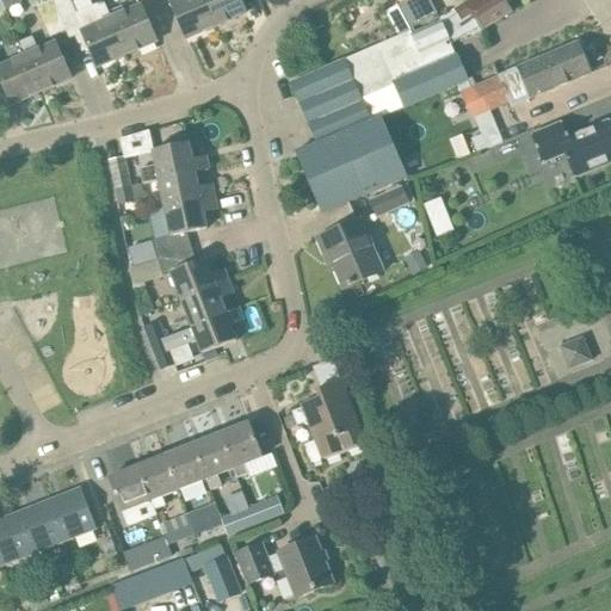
[(90,50),(97,68),(127,55),(110,17),(110,18),(104,2),(75,14),(69,0),(51,0),(51,1),(66,32),(69,39),(75,37),(81,54),(90,50)]
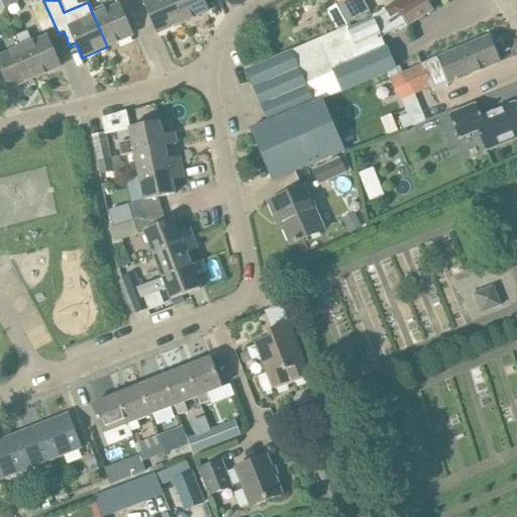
[(182,22),(172,0),(149,0),(144,2),(158,33),(182,22)]
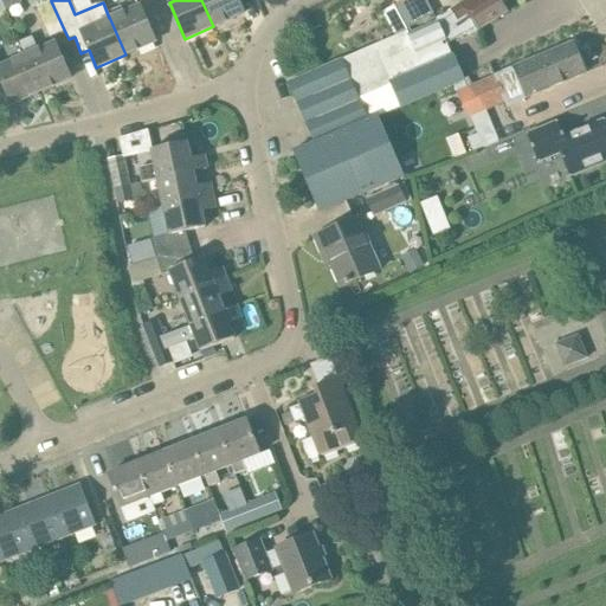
[(201,0),(213,26),(244,14),(237,0),(201,0)]
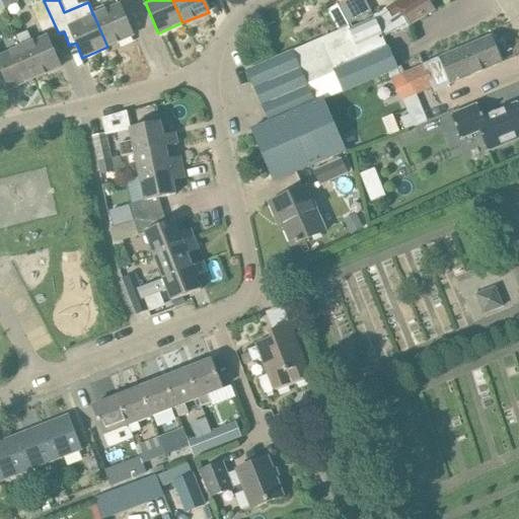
[(269,122),(273,130),(303,114),(325,103),(324,99),(342,92),(343,93),(397,70),(387,47),(386,48),(382,38),(408,23),(410,26),(436,10),(429,0),(399,0),(394,3),(373,17),(374,19),(350,29),(349,26),(247,70),(269,122)]
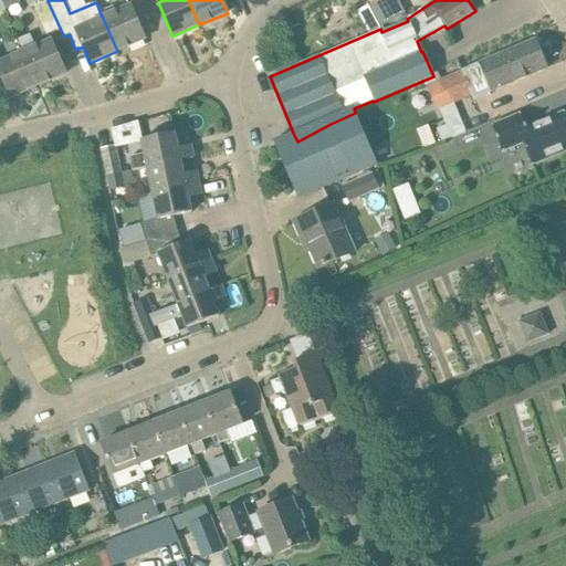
[(405,13),(397,0),(378,0),(368,6),(379,27),(405,13)]
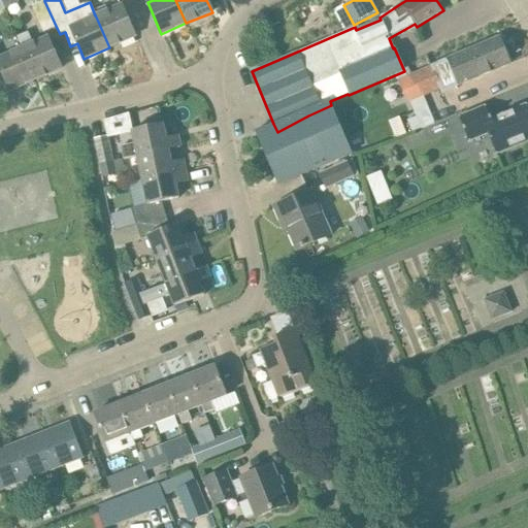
[(57,28),(44,1),(31,6),(43,34),(57,28)]
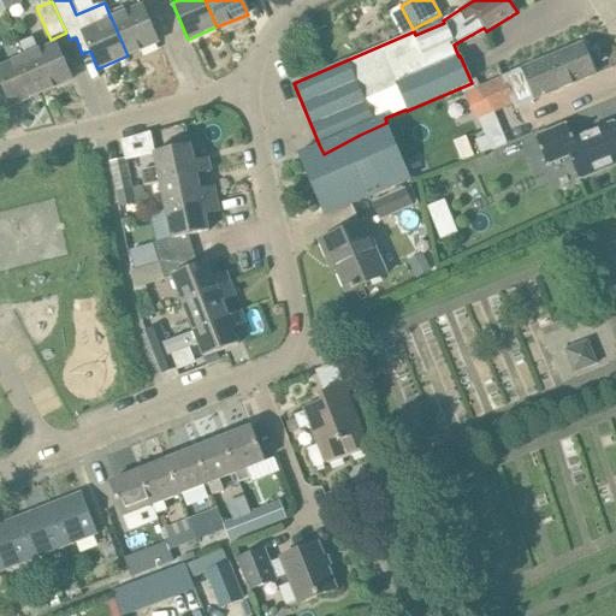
[(111,17),(128,55),(158,42),(141,4),(111,17)]
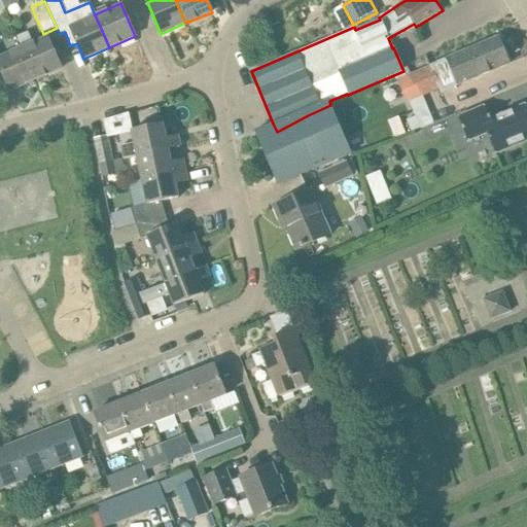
[(22,48),(36,79),(61,69),(47,37),(33,43),(27,32),(18,36),(23,48),(22,48)]
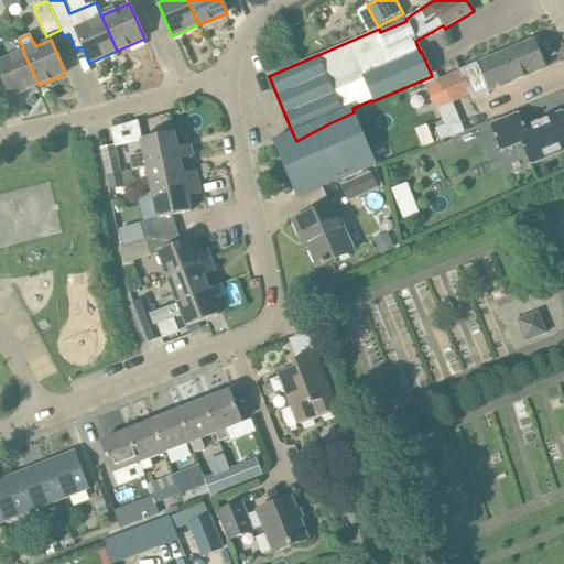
[(434,129),(440,141),(464,131),(453,104),(472,96),(473,98),(545,68),(533,40),(483,61),(424,85),(435,110),(437,109),(444,125),(434,129)]
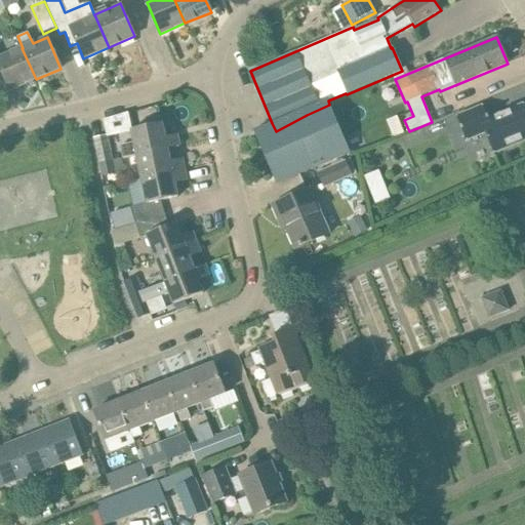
[(0,78),(4,77),(10,90),(36,79),(22,48),(0,57),(0,78)]
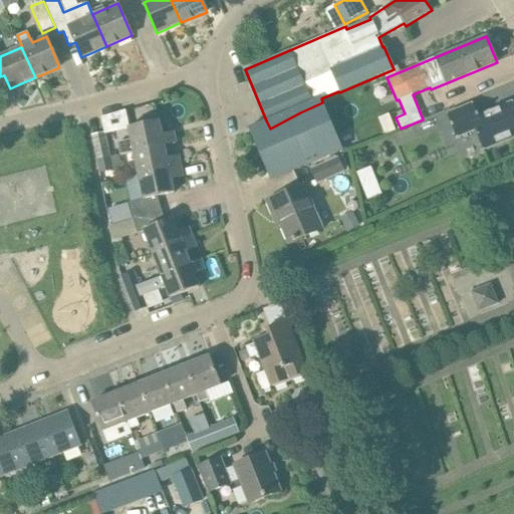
[(248,129),(270,181),(342,150),(322,102),(300,112),(270,129),(266,120),(248,129)]
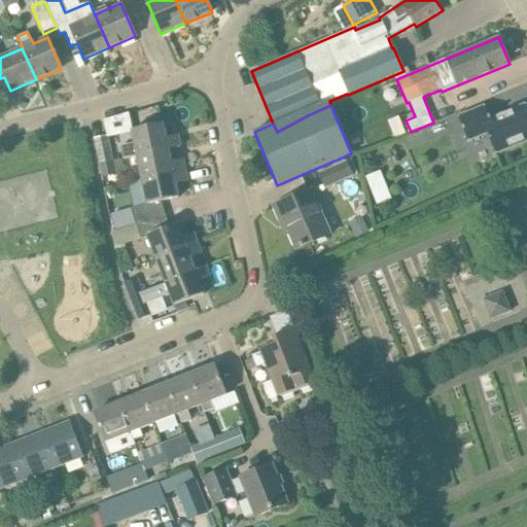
[(485,107),(458,117),(468,141),(487,133),(496,153),(526,140),(526,106),(526,105),(491,120),(485,107)]
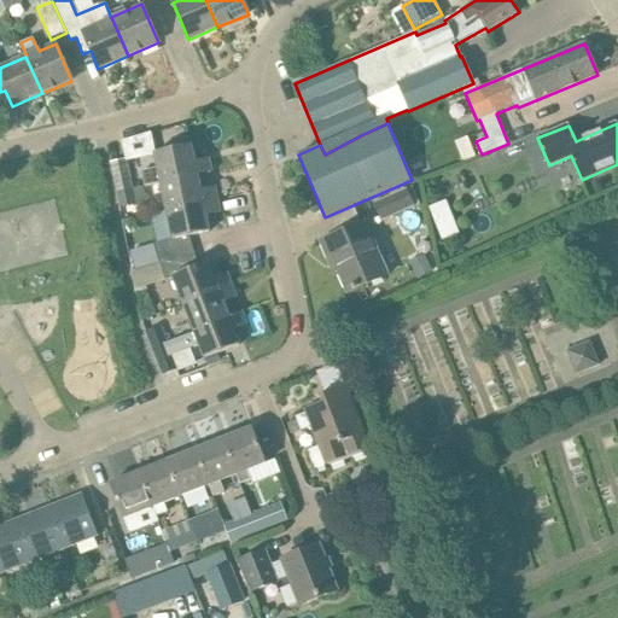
[(141,172),(144,185),(161,182),(198,175),(211,173),(209,159),(194,162),(191,146),(155,153),(157,168),(141,172)]
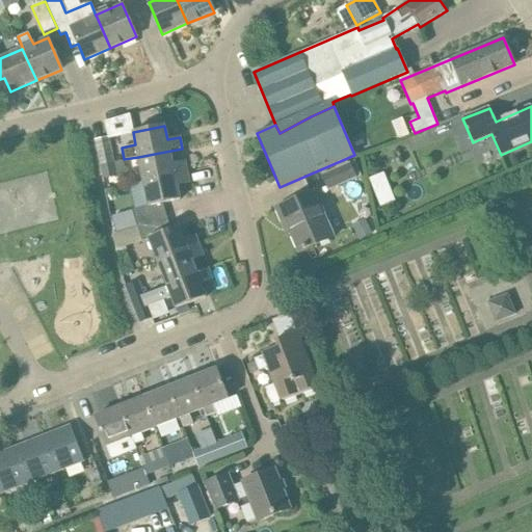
[(95,140),(100,165),(114,162),(109,137),(95,140)]
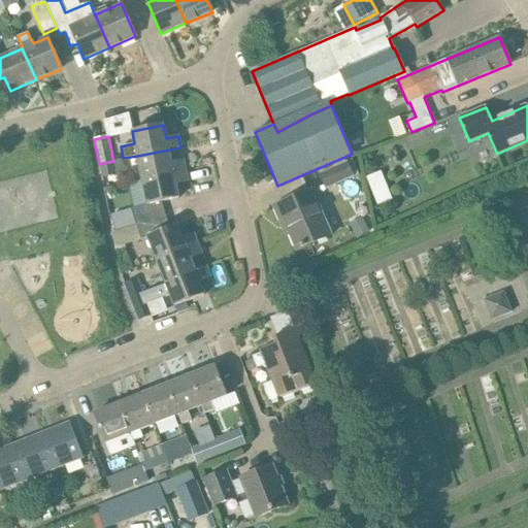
[(137,156),(141,179),(186,171),(184,160),(171,162),(169,150),(137,156)]
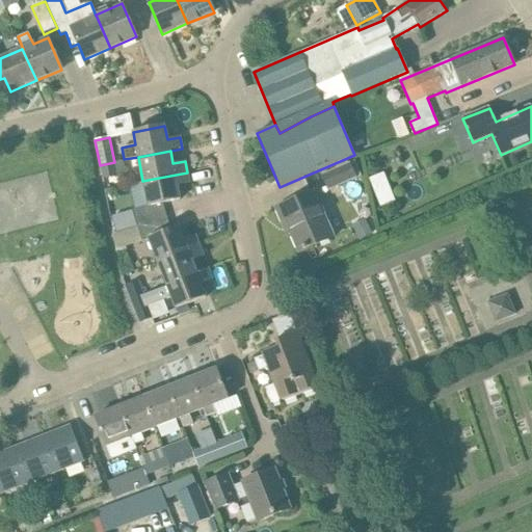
[(100,165),(103,179),(117,177),(116,176),(123,174),(121,161),(114,162),(100,165)]
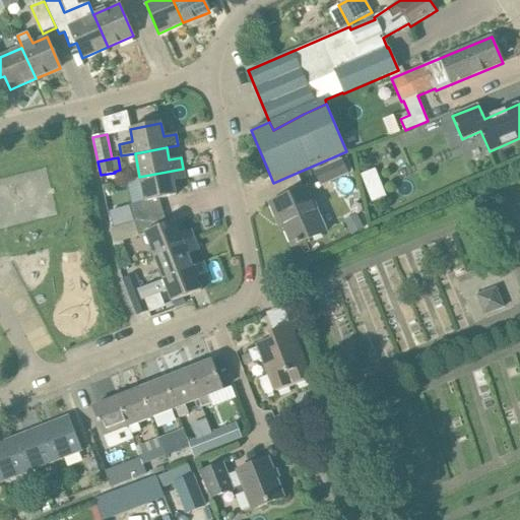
[(341,158),(313,172),(320,187),(348,174),(341,158)]
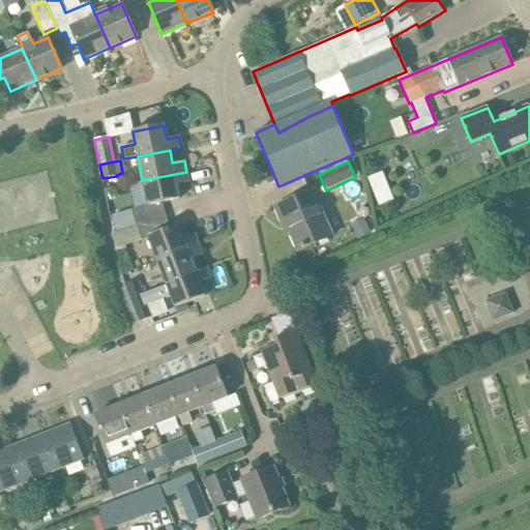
[(131,209),(136,225),(166,215),(162,203),(179,199),(176,185),(188,182),(186,172),(142,180),(147,204),(131,209)]
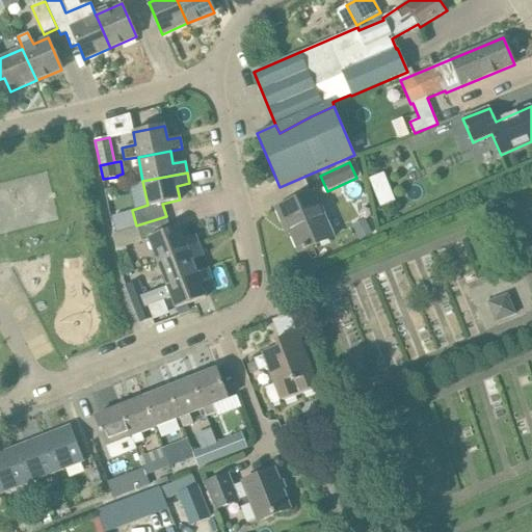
[(391,188),(376,194),(381,209),(396,203),(391,188)]
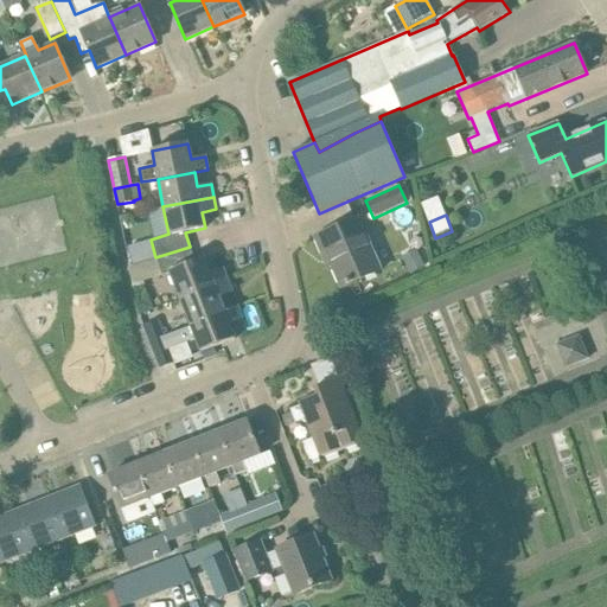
[(326,254),(342,288),(379,272),(357,219),(315,237),(323,255),(326,254)]
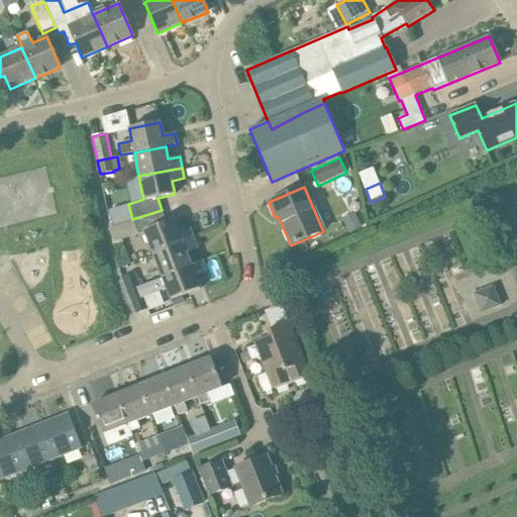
[(144,233),(152,254),(194,239),(190,228),(179,233),(174,220),(166,223),(162,210),(132,219),(137,235),(144,233)]
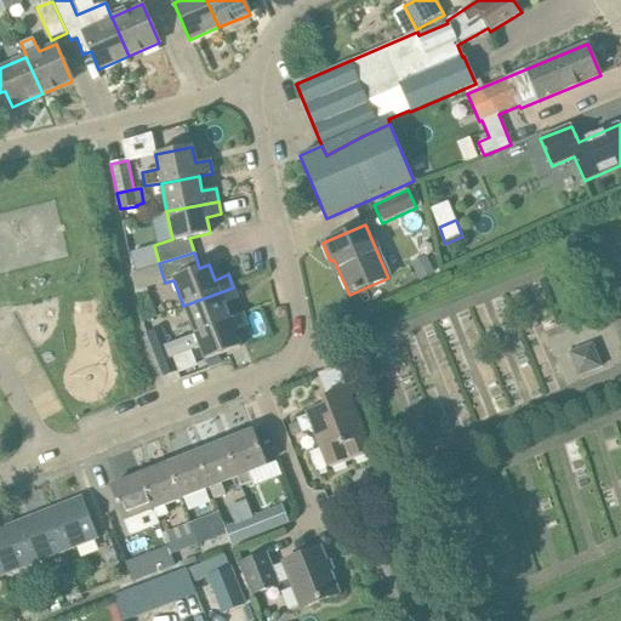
[(183,306),(194,332),(229,318),(224,305),(238,300),(233,288),(183,306)]
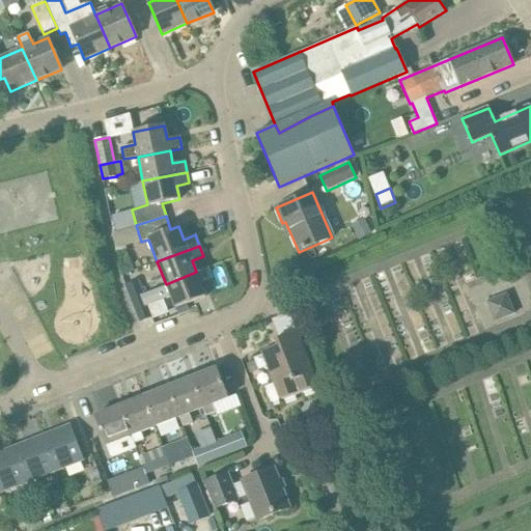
[(131,298),(140,322),(152,317),(148,305),(171,298),(175,308),(205,297),(200,283),(212,279),(207,268),(196,272),(166,284),(166,285),(143,294),(143,292),(131,298)]
